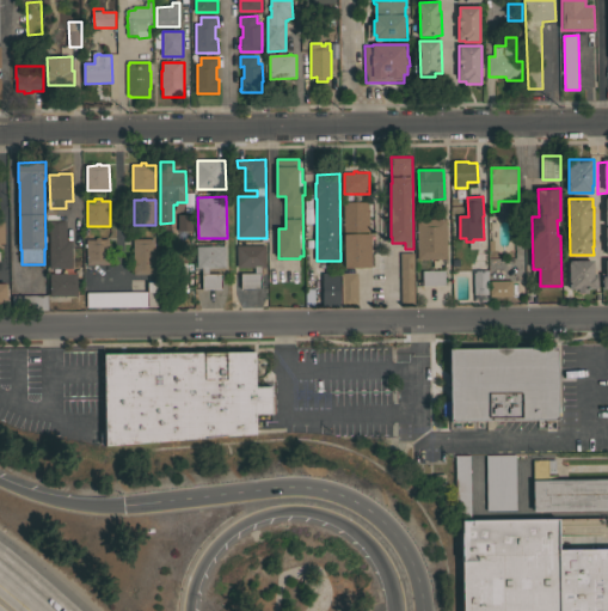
[(607,200),(597,201),(597,256),(607,256),(607,200)]
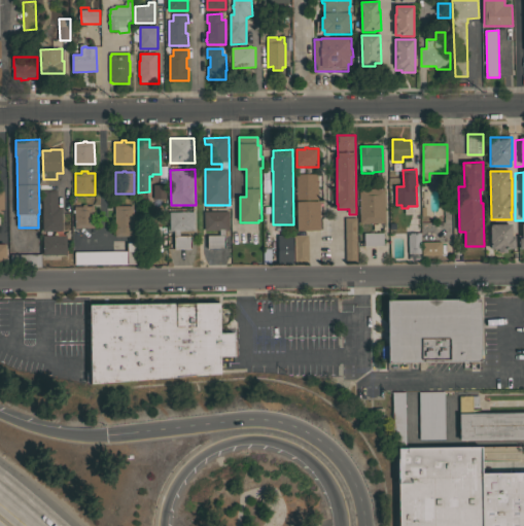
[(319,202),(321,202),(321,231),(298,232),(297,175),(319,174),(319,202)]
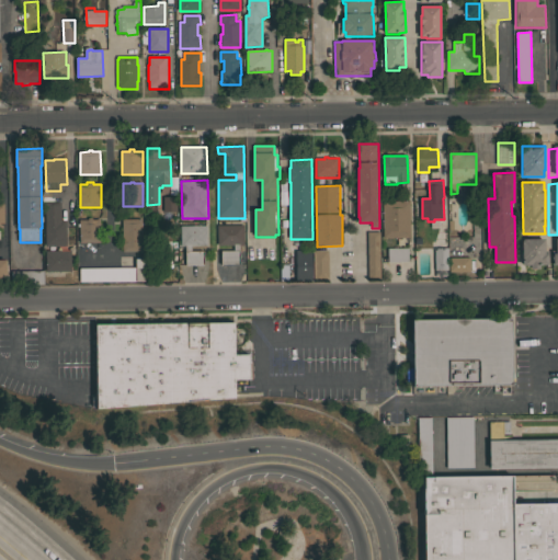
[(178,197),(178,212),(164,213),(164,197),(178,197)]
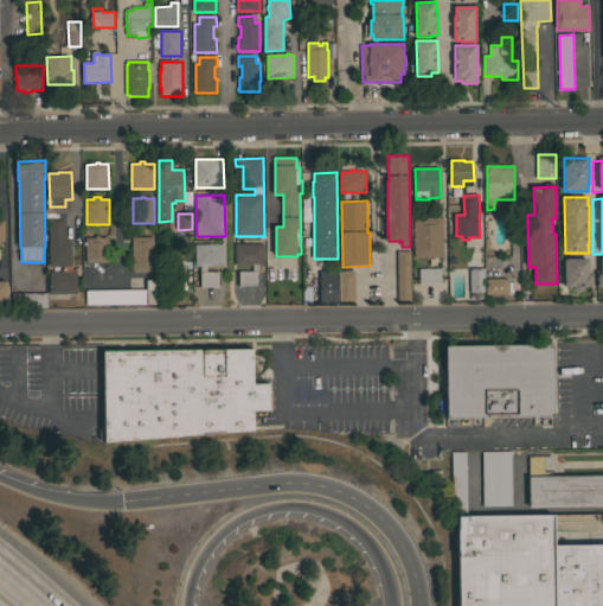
[(446,257),(416,259),(415,218),(444,217),(446,257)]
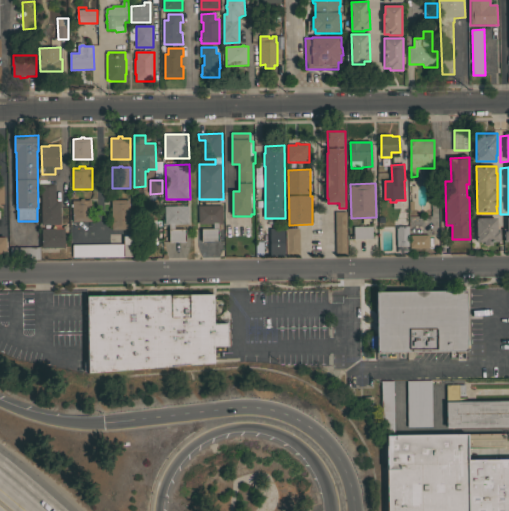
[(57,202),(61,202),(62,225),(51,225),(51,228),(43,228),(42,185),(56,185),(57,202)]
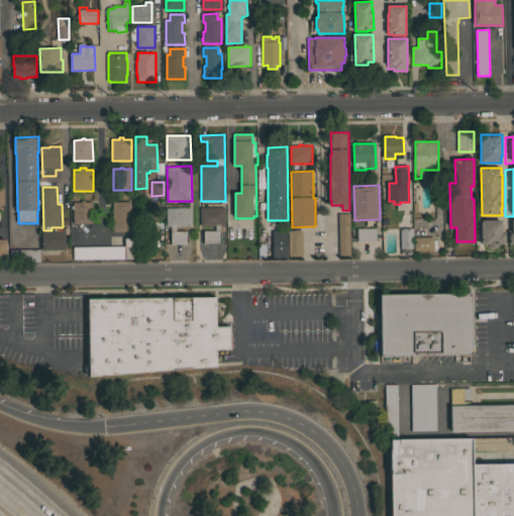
[(93,224),(75,224),(75,203),(82,203),(82,201),(86,201),(86,203),(93,203),(93,224)]
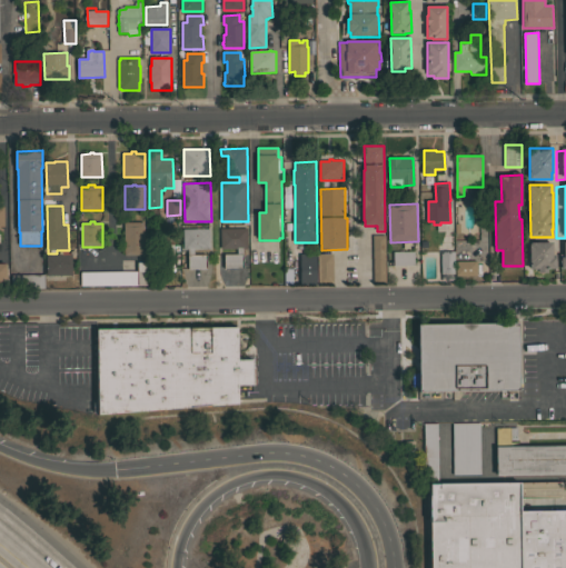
[(146,256),(126,256),(126,222),(146,222),(146,256)]
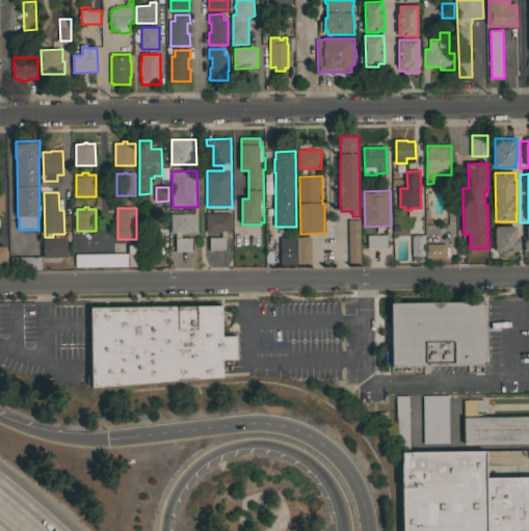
[(197,214),(197,233),(183,233),(183,239),(194,239),(194,251),(178,253),(177,234),(173,234),(173,215),(197,214)]
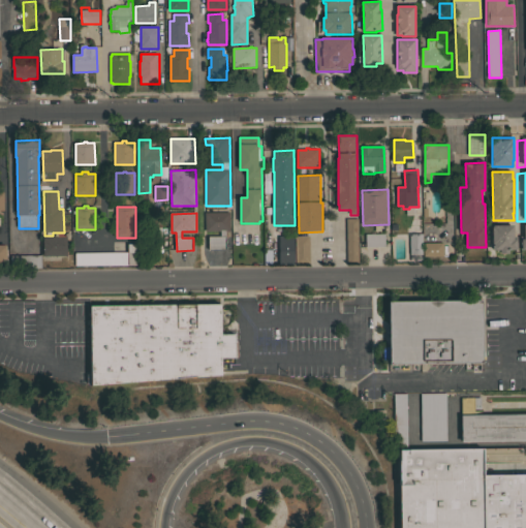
[(230,213),(231,231),(207,231),(206,213),(230,213)]
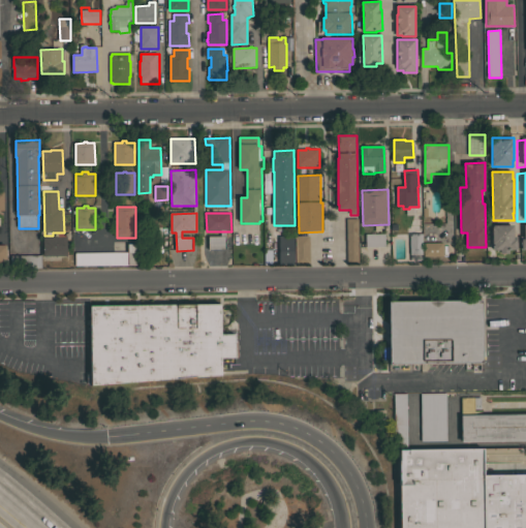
[(360,264),(348,264),(347,219),(359,219),(360,264)]
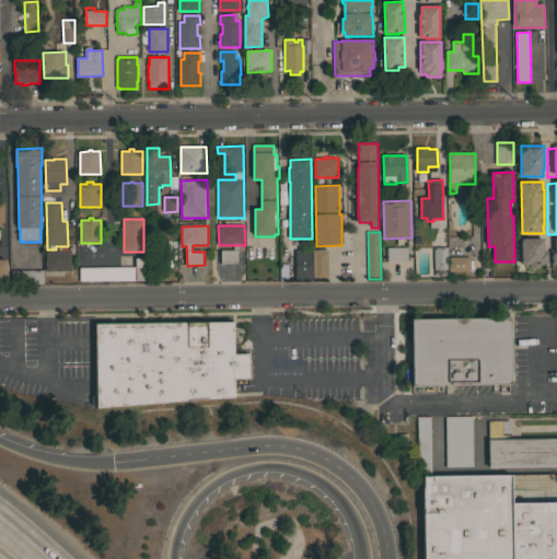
[(545,251),(549,251),(549,265),(540,265),(540,269),(531,269),(531,265),(522,265),(522,240),(545,239),(545,251)]
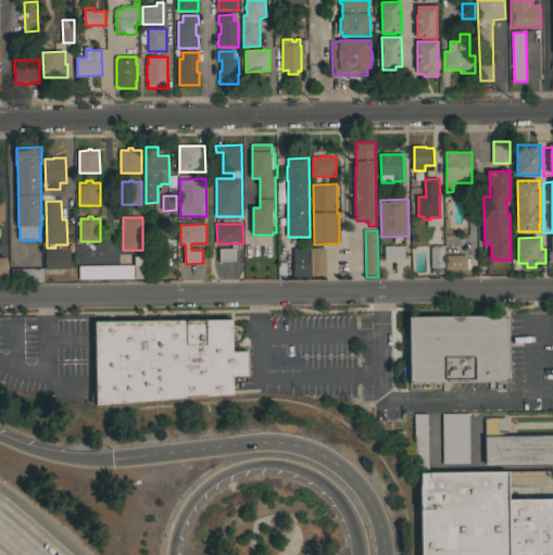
[(552,238),(542,239),(543,265),(552,264),(552,238)]
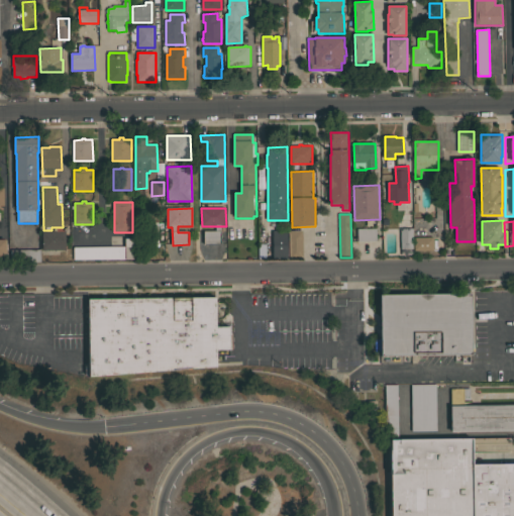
[(358,242),(358,229),(377,229),(378,241),(358,242)]
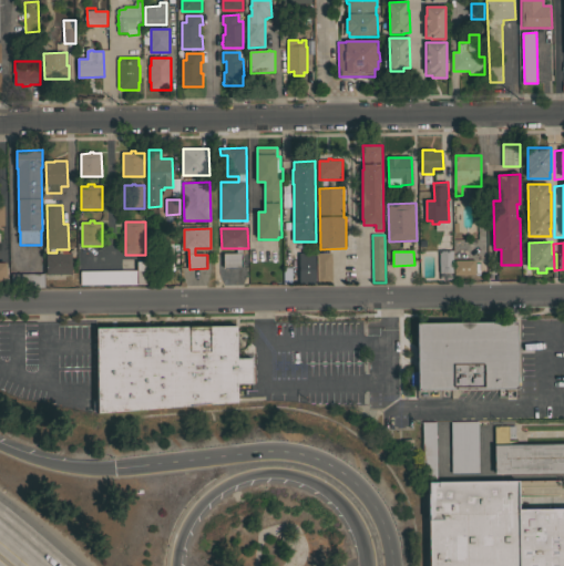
[(454,280),(441,280),(441,251),(454,251),(454,280)]
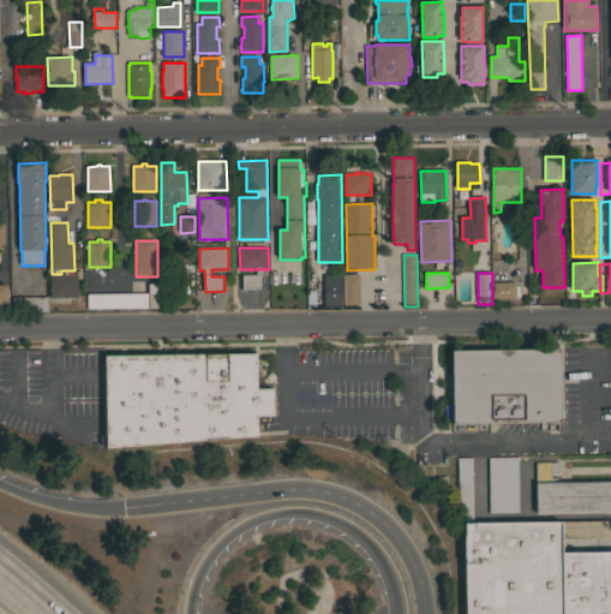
[(79,298),(52,298),(52,275),(79,275),(79,298)]
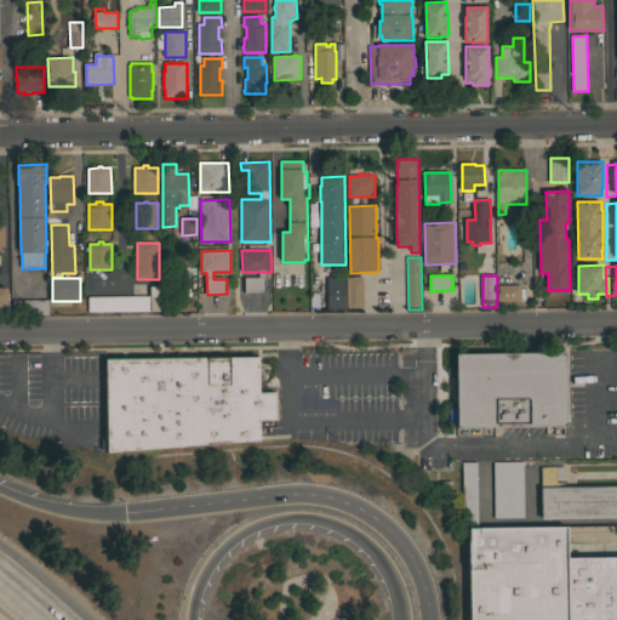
[(267,278),(267,294),(246,294),(246,279),(267,278)]
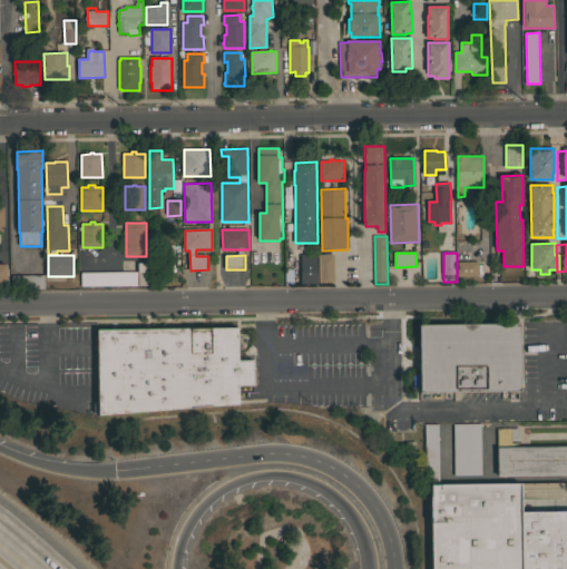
[(318,285),(302,285),(302,255),(318,255),(318,285)]
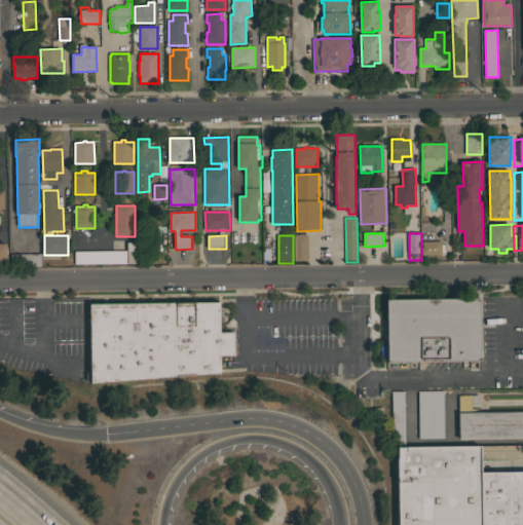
[(309,263),(295,263),(295,235),(308,235),(309,263)]
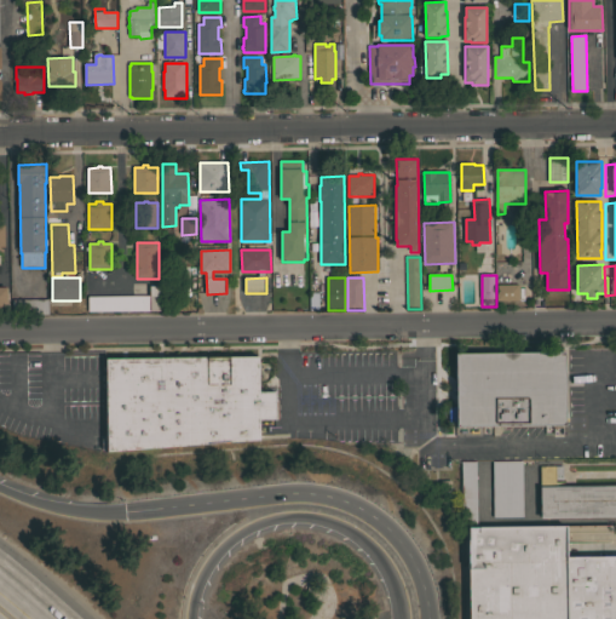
[(520,285),(520,301),(498,302),(498,286),(520,285)]
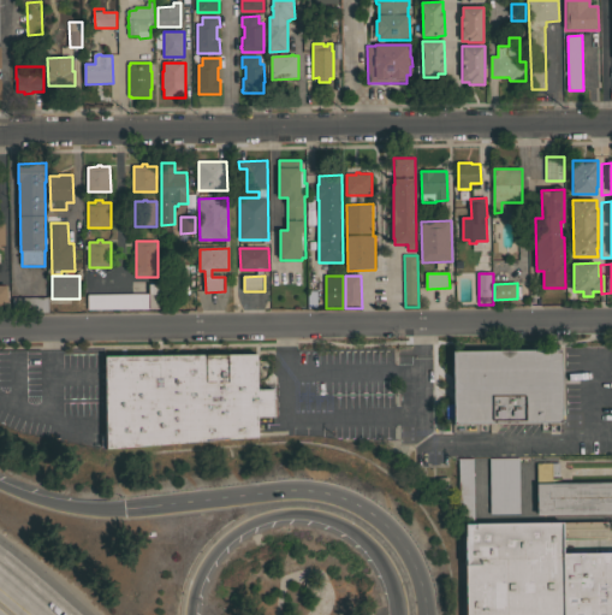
[(150,295),(150,285),(160,285),(160,309),(89,309),(89,295),(150,295)]
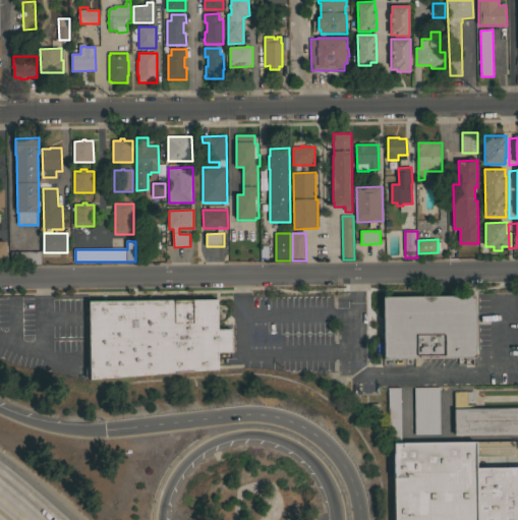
[(42,251),(42,265),(12,265),(12,252),(42,251)]
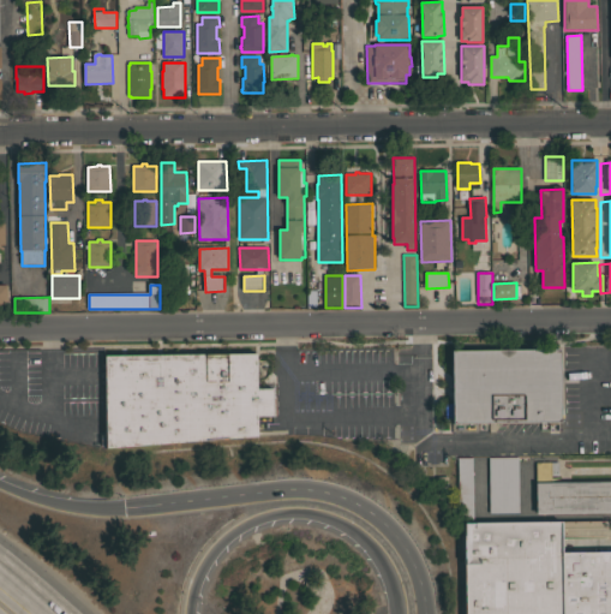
[(559,350),(561,423),(544,423),(454,424),(454,419),(441,419),(441,409),(445,401),(455,401),(453,351),(559,350)]
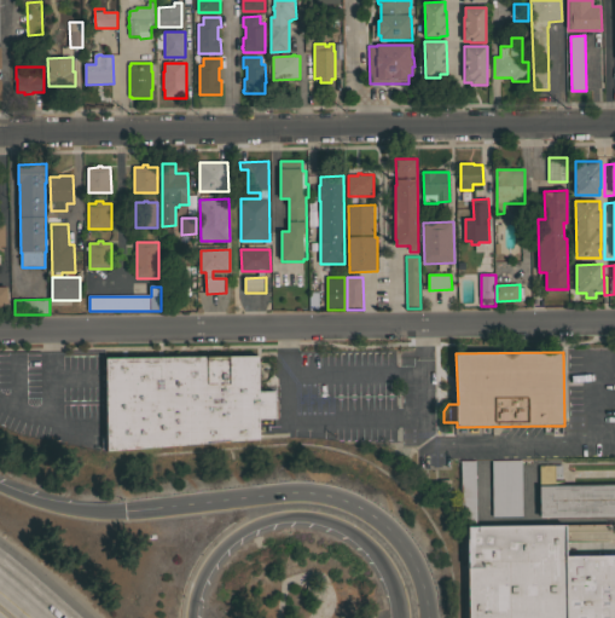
[(259,357),(260,392),(276,392),(277,420),(260,420),(260,439),(108,452),(106,359),(259,357)]
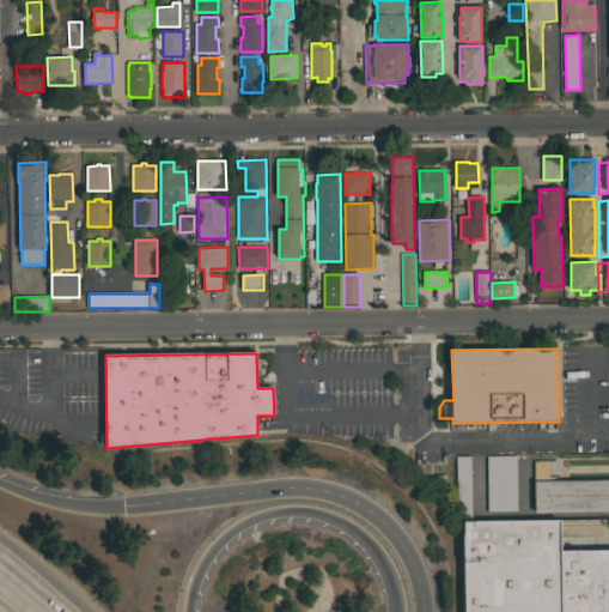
[(474,520),(458,520),(458,456),(473,456),(474,520)]
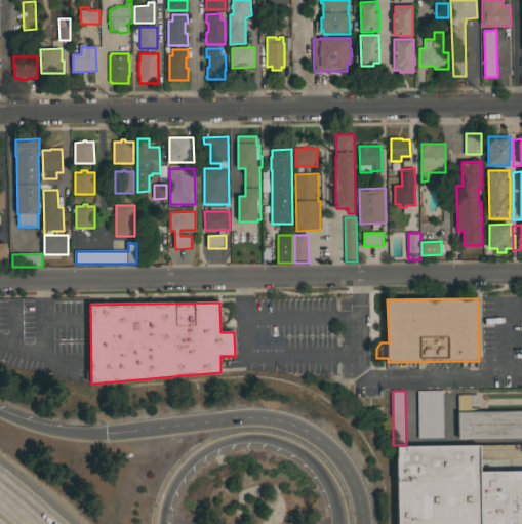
[(444,439),(419,439),(418,391),(444,391),(444,439)]
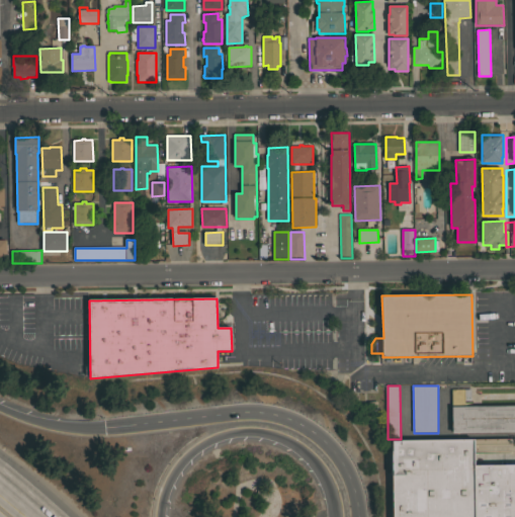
[(514,432),(453,433),(453,390),(471,390),(473,401),(466,402),(466,407),(514,406),(514,432)]
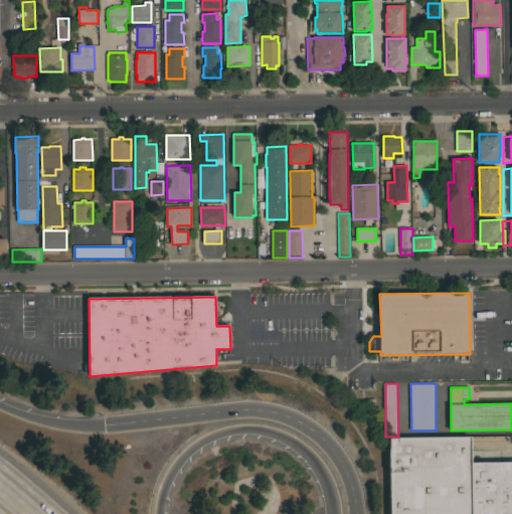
[(471,438),(472,463),(511,462),(511,513),(390,513),(390,439),(471,438)]
